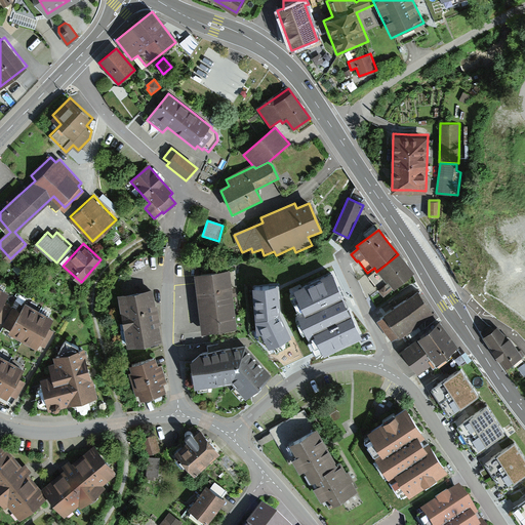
[(407,266),(398,254),(376,272),(369,277),(385,296),(393,289),(394,290),(414,275),(407,266)]
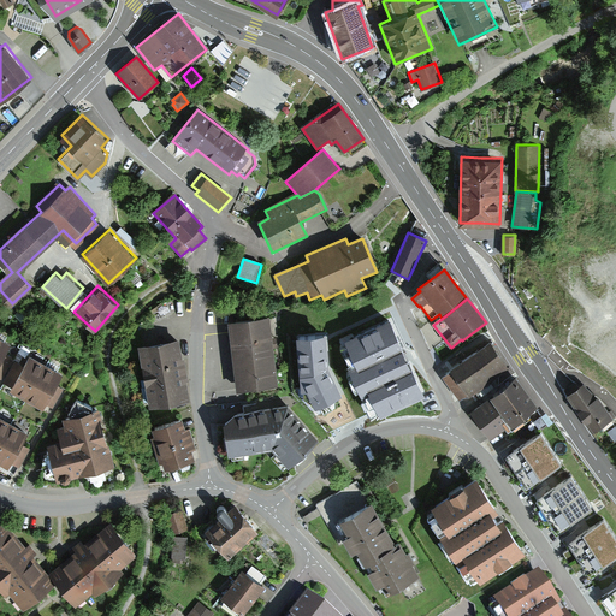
[(270,320),(230,325),(238,394),(277,389),(273,350),(270,320)]
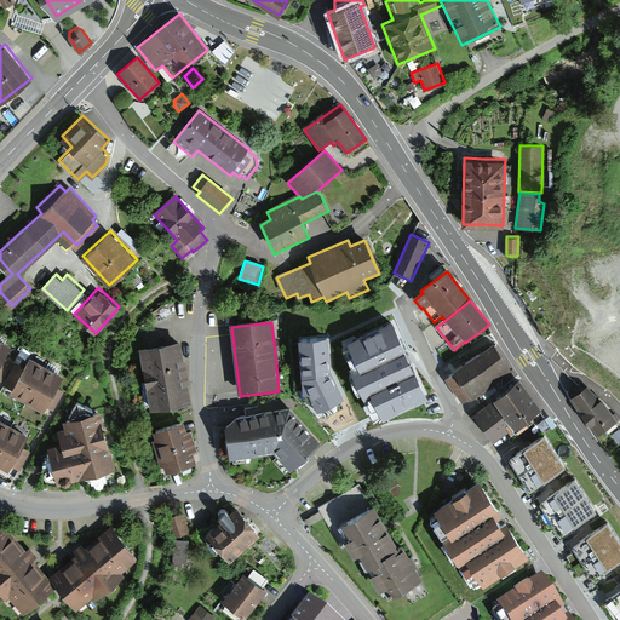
[(409,363),(390,323),(354,340),(351,334),(338,340),(351,369),(349,371),(372,420),(379,417),(382,422),(428,400),(409,363)]
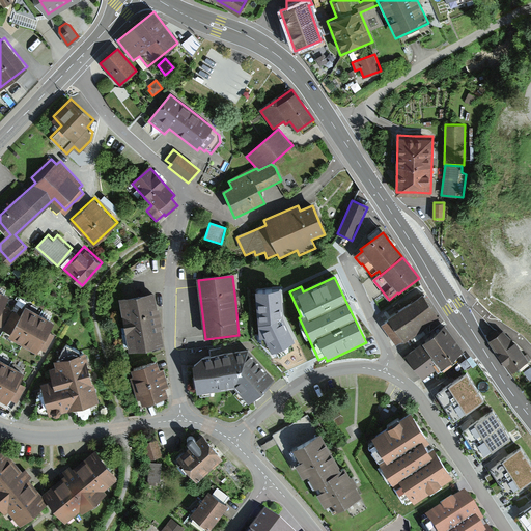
[(0,325),(2,326),(11,309),(3,305),(8,296),(0,289),(0,325)]
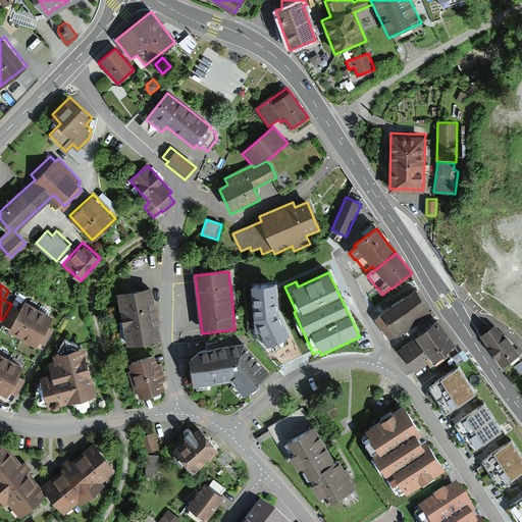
[(275,284),(249,286),(254,331),(258,331),(265,346),(289,334),(278,312),(276,294),(275,284)]
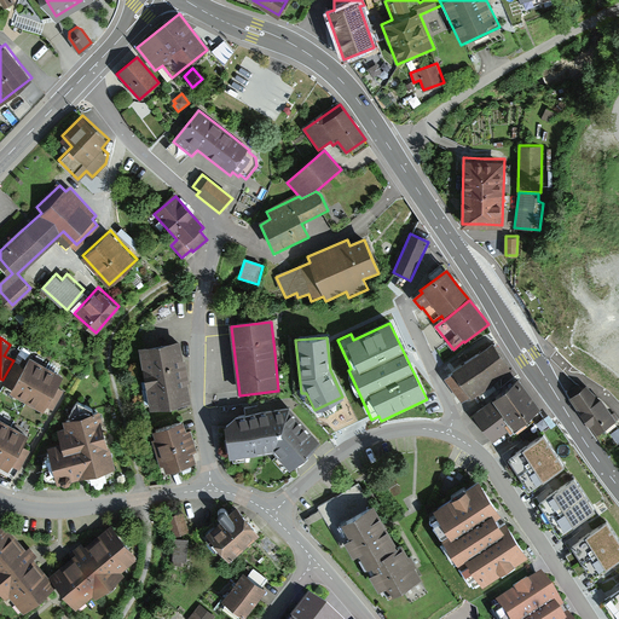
[(180,342),(139,348),(149,410),(190,404),(185,375),(180,342)]
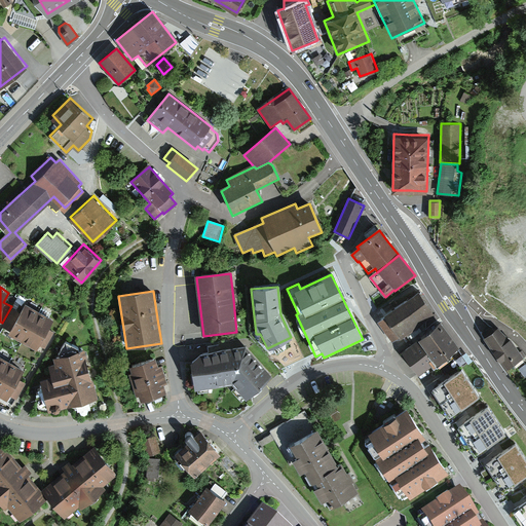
[(418,293),(383,316),(384,317),(377,323),(390,341),(399,337),(400,339),(435,316),(418,293)]
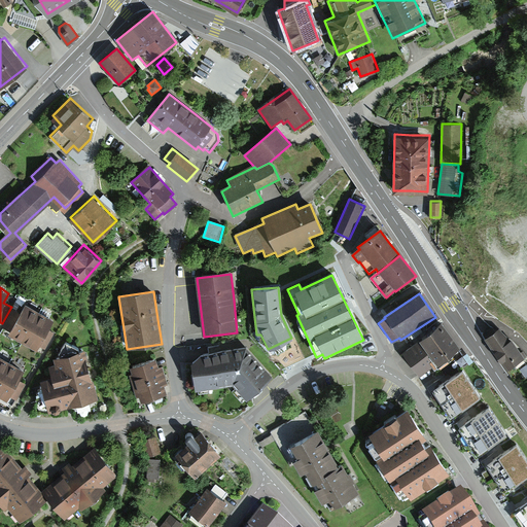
[(9,329),(8,331),(36,347),(38,343),(44,346),(53,331),(46,328),(51,318),(25,304),(21,312),(13,309),(3,326),(9,329)]
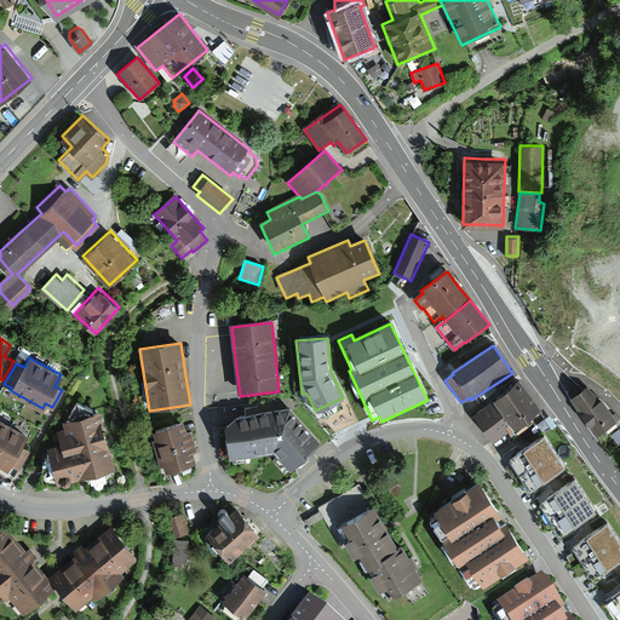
[(569,395),(596,434),(616,419),(609,409),(602,399),(600,401),(586,383),(581,388),(578,383),(567,390),(570,395),(569,395)]
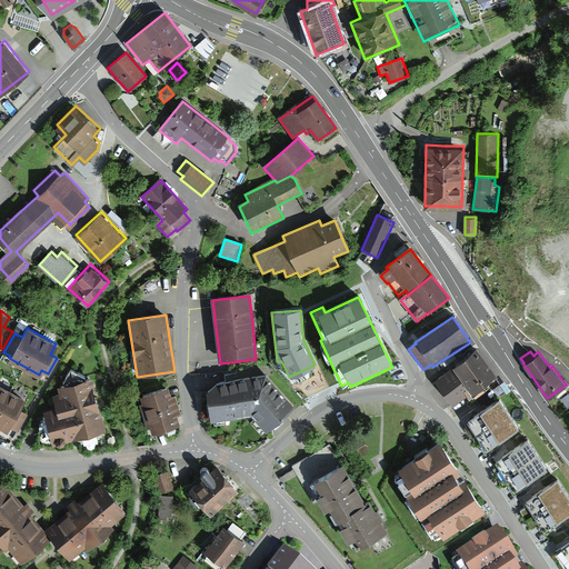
[(477,352),(436,381),(453,407),(467,397),(470,400),(485,390),(483,388),(496,379),(477,352)]
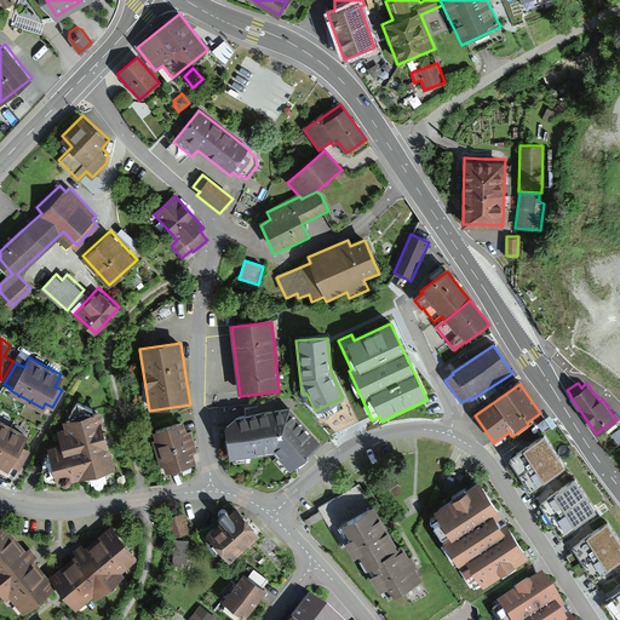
[(80,475),(114,466),(101,407),(92,409),(78,401),(69,415),(64,418),(65,426),(59,428),(63,442),(51,445),(59,480),(80,475)]
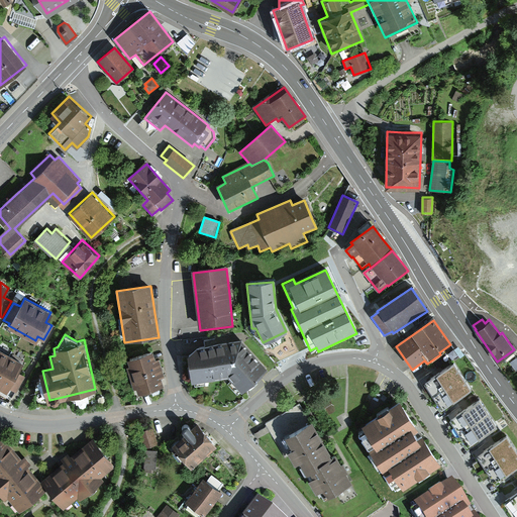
[(268,370),(241,341),(228,343),(198,349),(188,359),(192,385),(229,380),(242,395),(268,370)]
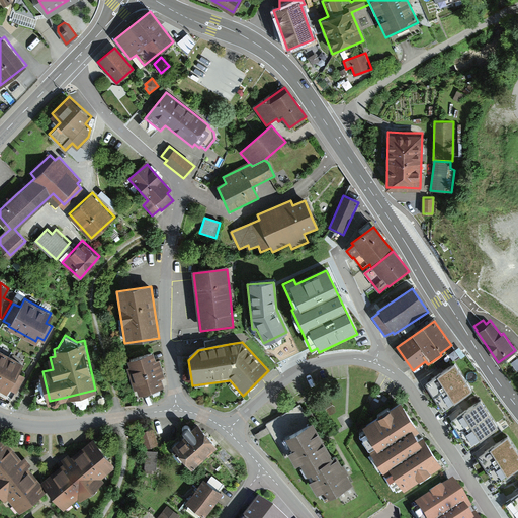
[(17,371),(22,361),(0,349),(0,386),(7,392),(9,387),(16,392),(25,376),(17,371)]
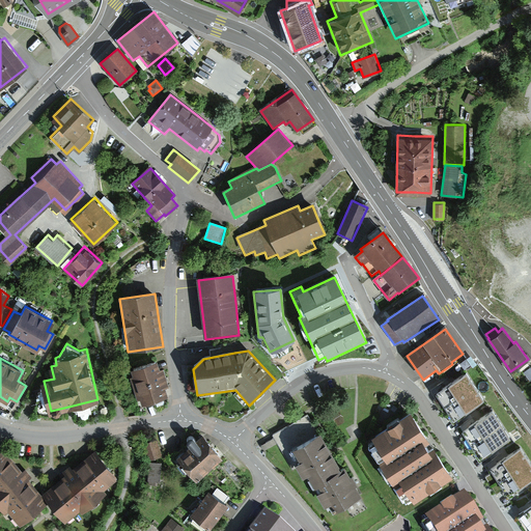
[(160,369),(158,361),(129,369),(137,398),(140,397),(142,403),(168,396),(165,388),(170,387),(164,368),(160,369)]
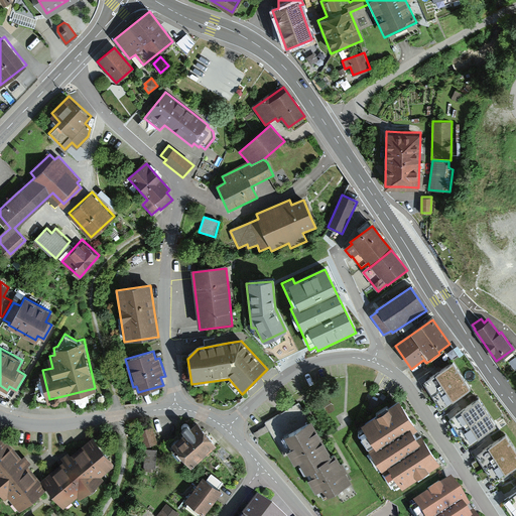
[(470,385),(454,359),(442,366),(440,364),(418,378),(424,387),(423,388),(433,404),(435,403),(440,411),(463,397),(460,392),(470,385)]
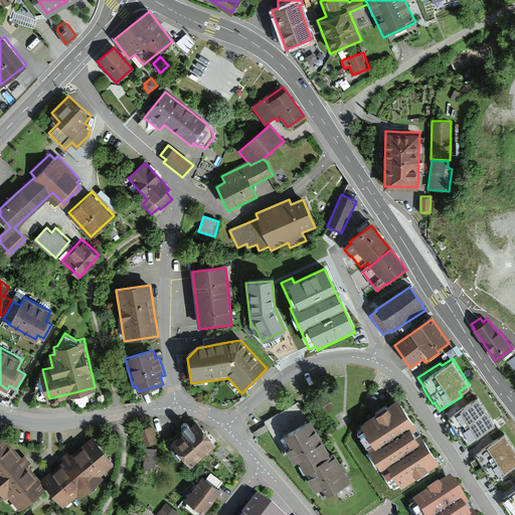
[(495,421),(478,395),(461,406),(460,403),(444,413),(450,422),(447,424),(458,441),(460,439),(465,448),(485,434),(482,430),(495,421)]
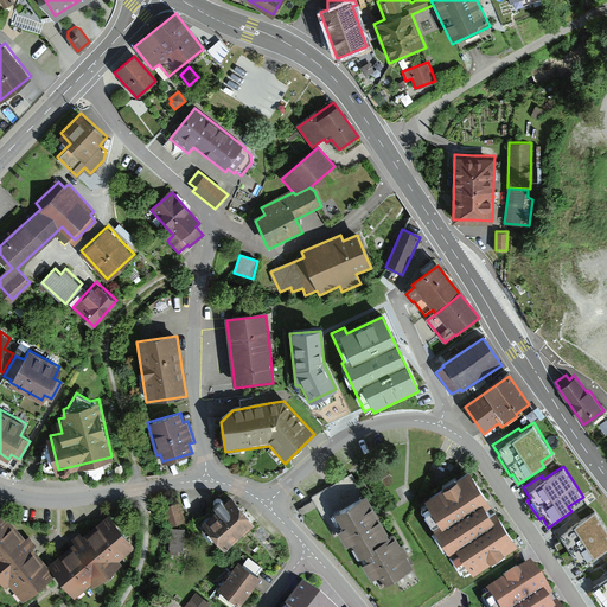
[(516,548),(467,473),(425,502),(427,506),(421,510),(464,575),(468,572),(472,576),(516,548)]
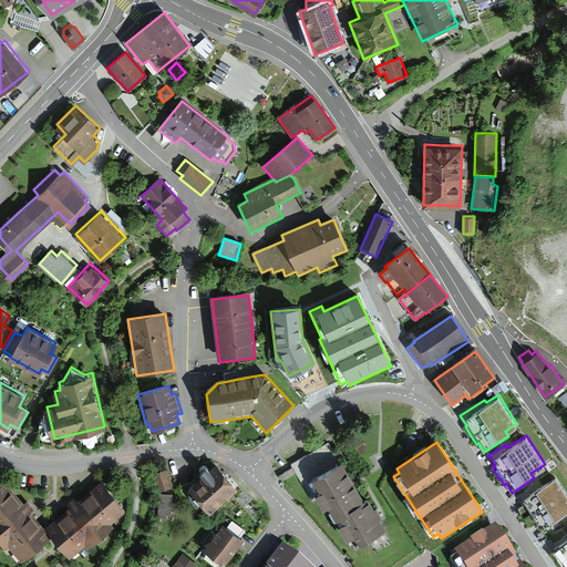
[(195,506),(204,516),(238,487),(228,475),(217,462),(209,467),(207,464),(204,463),(202,464),(199,467),(199,470),(203,473),(188,485),(202,501),(195,506)]
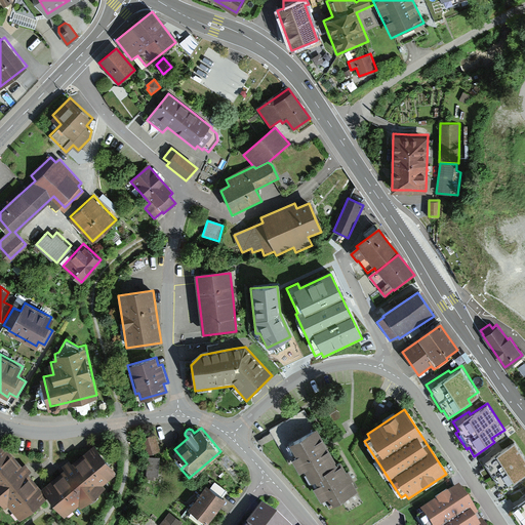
[(313,479),(336,466),(328,450),(317,429),(289,443),(296,457),(291,460),(298,473),(305,470),(310,480),(313,479)]
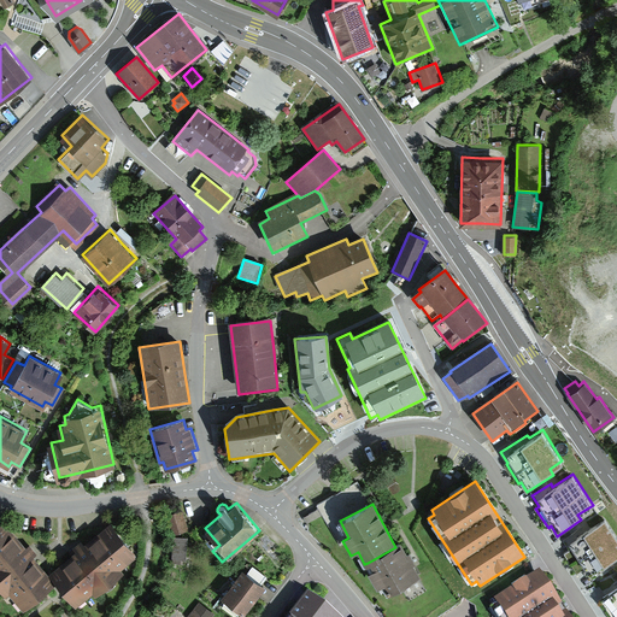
[(171,534),(188,528),(182,510),(165,516),(171,534)]
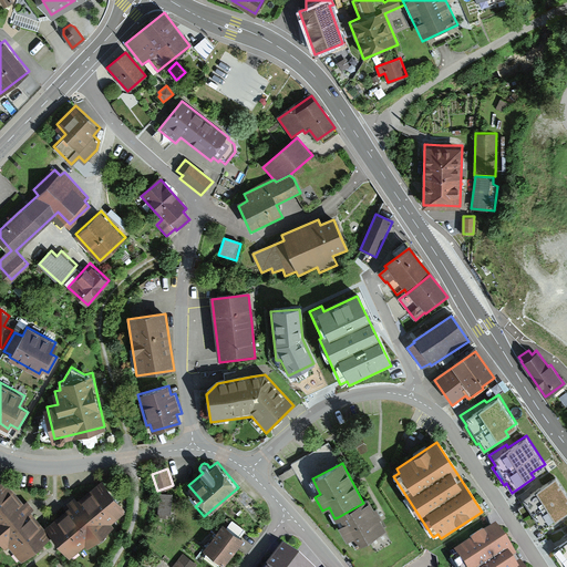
[(566,508),(566,491),(556,474),(537,486),(535,484),(517,495),(524,505),(517,508),(531,528),(536,524),(542,533),(566,516),(564,512),(566,508)]
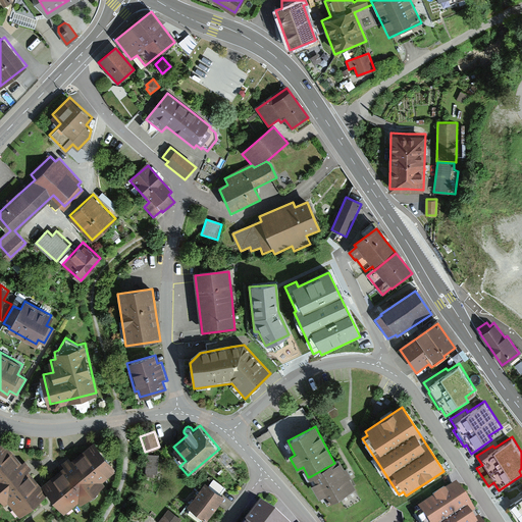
[(4,441),(0,444),(0,494),(6,502),(8,501),(19,514),(46,492),(24,467),(4,441)]
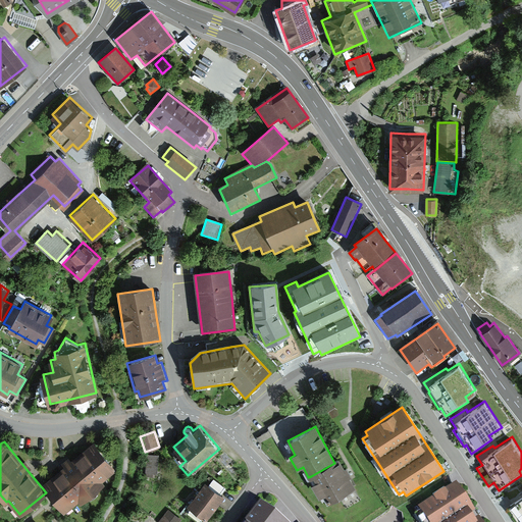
[(98,482),(115,468),(94,442),(68,464),(43,486),(63,511),(80,498),(82,500),(100,484),(98,482)]
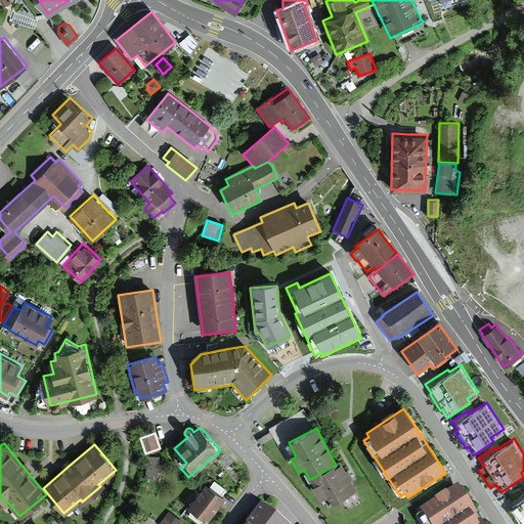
[(147,462),(145,462),(144,479),(156,479),(156,476),(158,477),(158,473),(161,473),(162,461),(159,460),(159,456),(148,455),(147,462)]
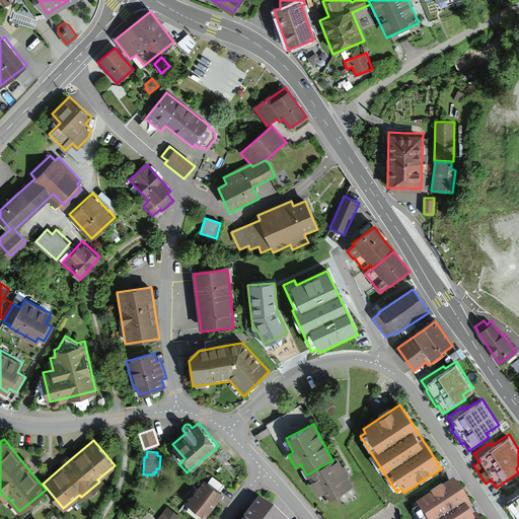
[(325,501),(353,486),(346,474),(337,458),(332,460),(309,473),(313,480),(310,483),(316,495),(320,493),(325,501)]
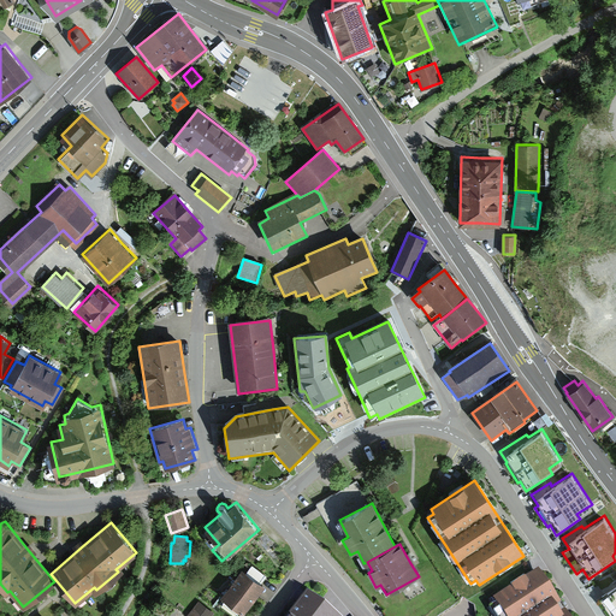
[(223,599),(244,615),(266,587),(261,584),(266,578),(252,567),(247,573),(244,570),(223,599)]
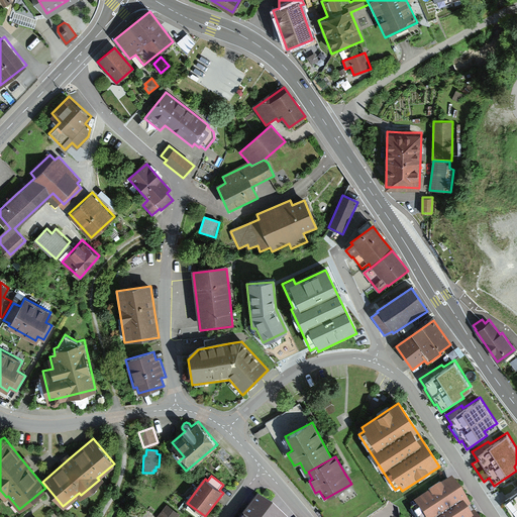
[(479,516),(453,478),(415,503),(416,505),(410,509),(414,516),(479,516)]
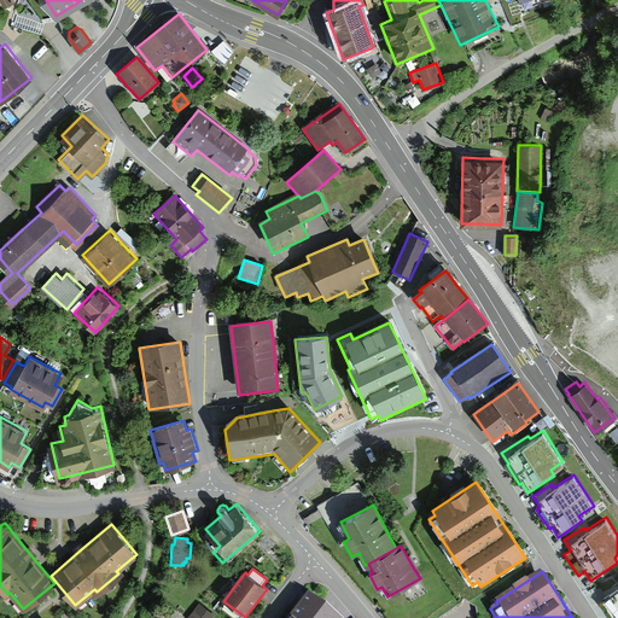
[(617,617),(617,588),(600,601),(613,617),(617,617)]
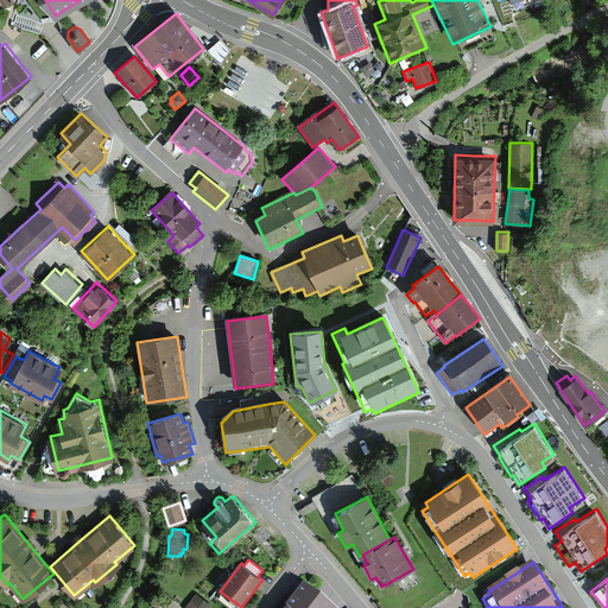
[(333,607),(315,595),(304,587),(286,607),(333,607)]
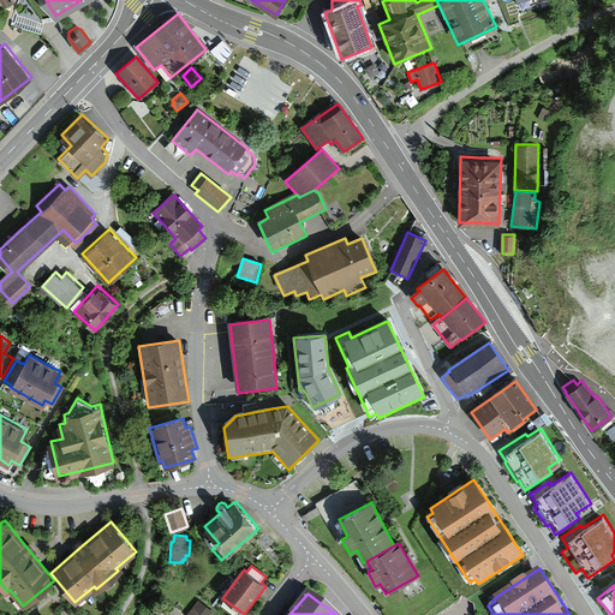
[(186,614),(208,614),(213,610),(198,599),(186,614)]
